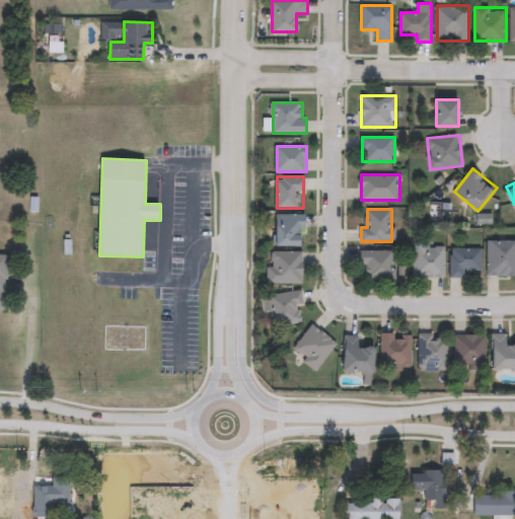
[(303,214),(303,244),(275,244),(275,214),(303,214)]
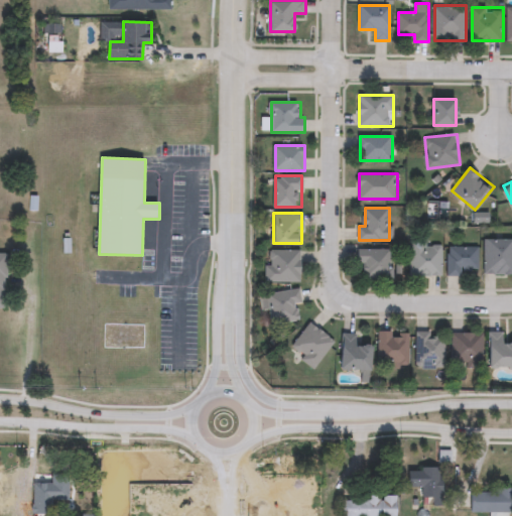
[(511,274),(486,274),(486,238),(511,238),(511,274)]
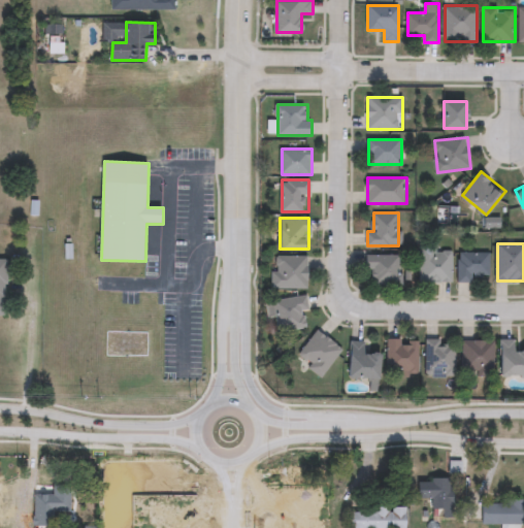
[(422,281),(422,246),(453,246),(453,281),(422,281)]
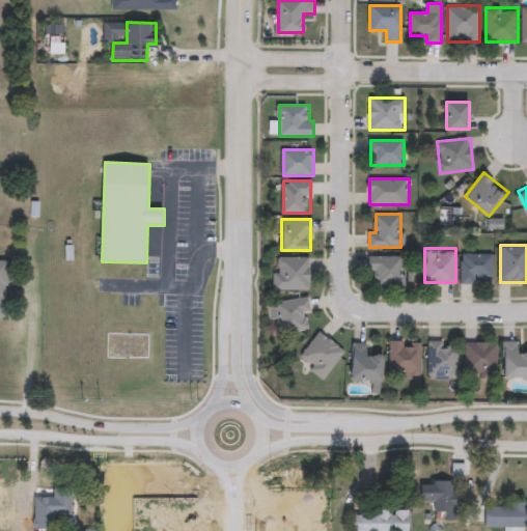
[(462,281),(462,253),(493,253),(493,281),(462,281)]
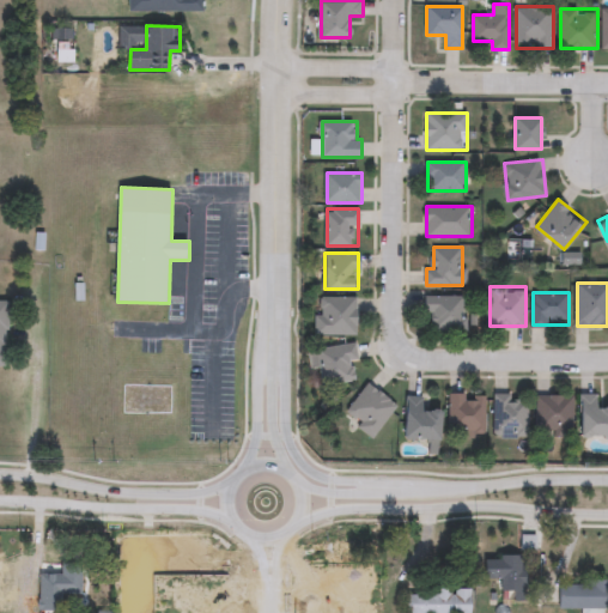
[(358,334),(320,334),(320,296),(358,296),(358,334)]
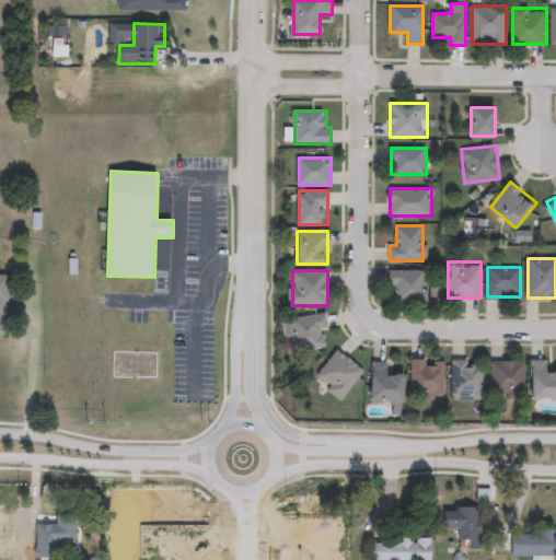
[(427,270),(427,302),(391,302),(391,270),(427,270)]
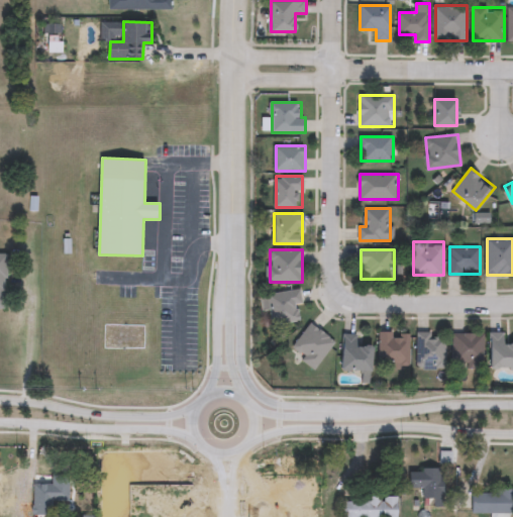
[(0,310),(9,310),(9,254),(0,253),(0,310)]
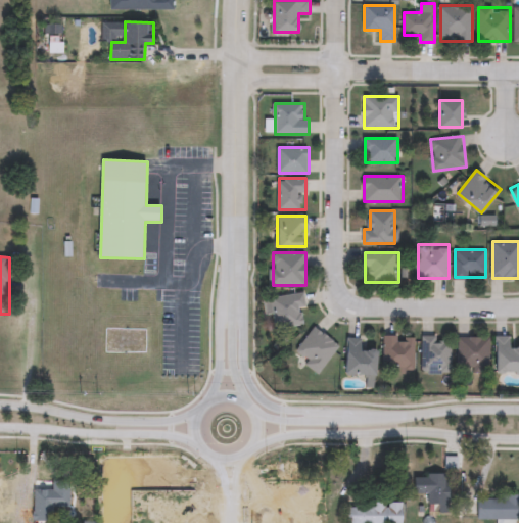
[(266,297),(303,293),(308,325),(275,328),(274,313),(267,314),(266,297)]
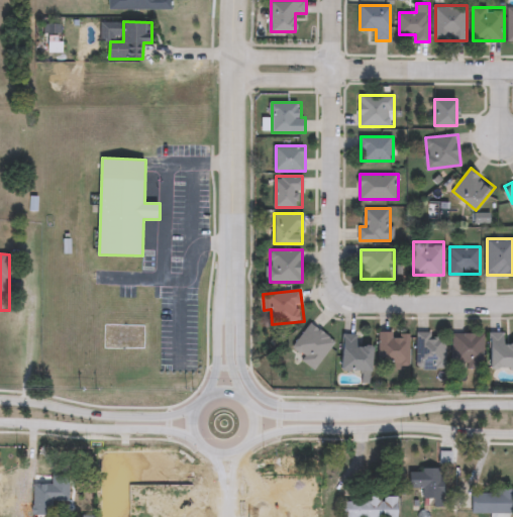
[(316,368),(291,348),(311,323),(336,342),(316,368)]
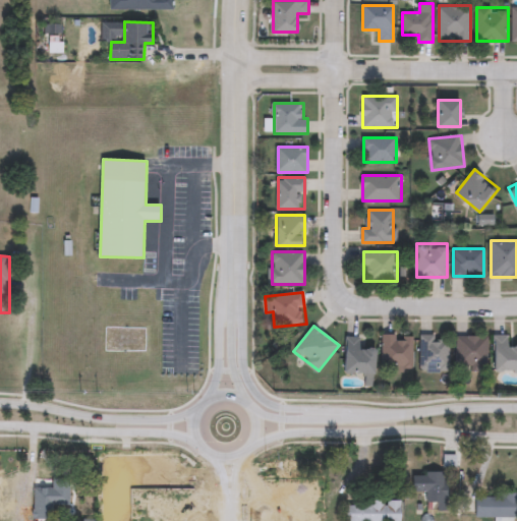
[(414,334),(414,370),(383,370),(383,334),(414,334)]
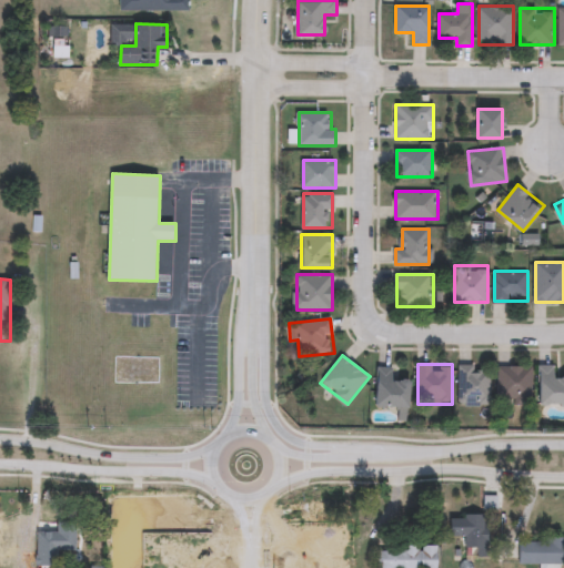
[(460,405),(460,364),(492,364),(492,405),(460,405)]
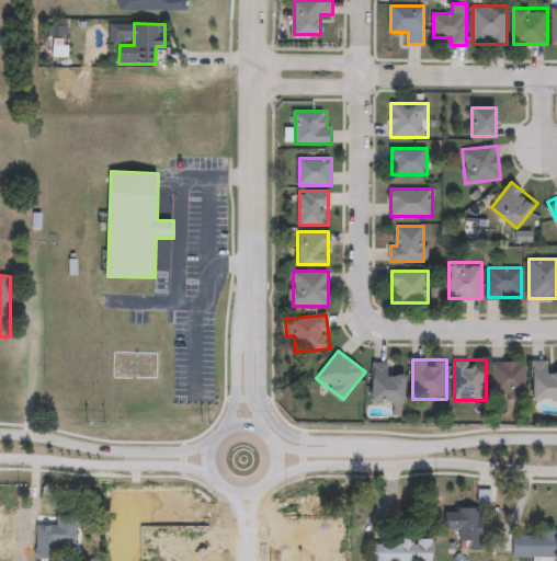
[(548,359),(548,371),(556,371),(556,400),(533,400),(533,359),(548,359)]
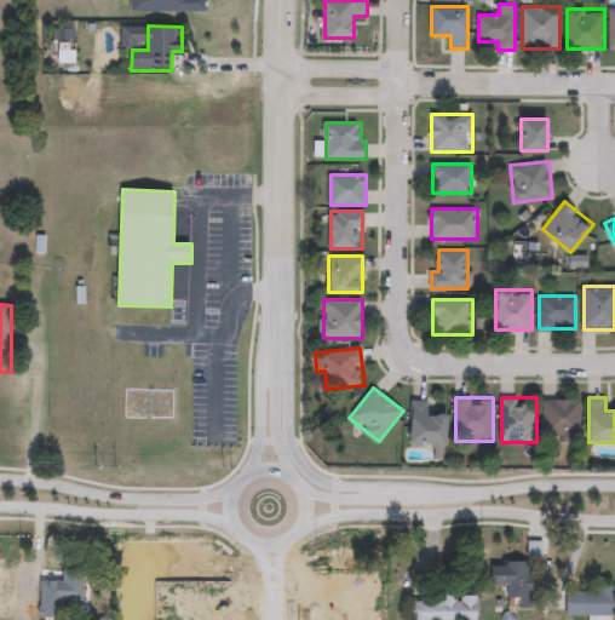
[(448,414),(446,447),(411,445),(412,400),(430,401),(430,414),(448,414)]
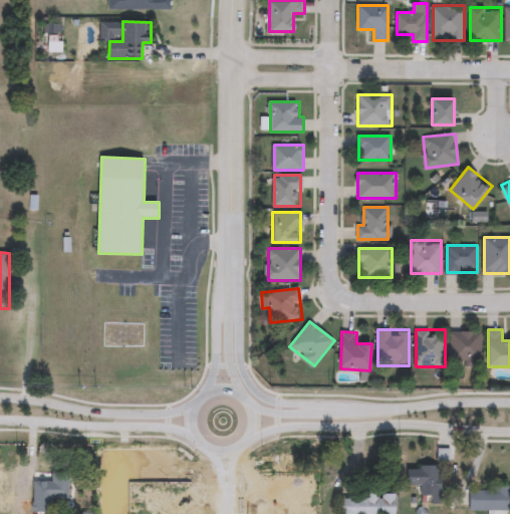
[(482,331),(482,365),(451,365),(452,331),(482,331)]
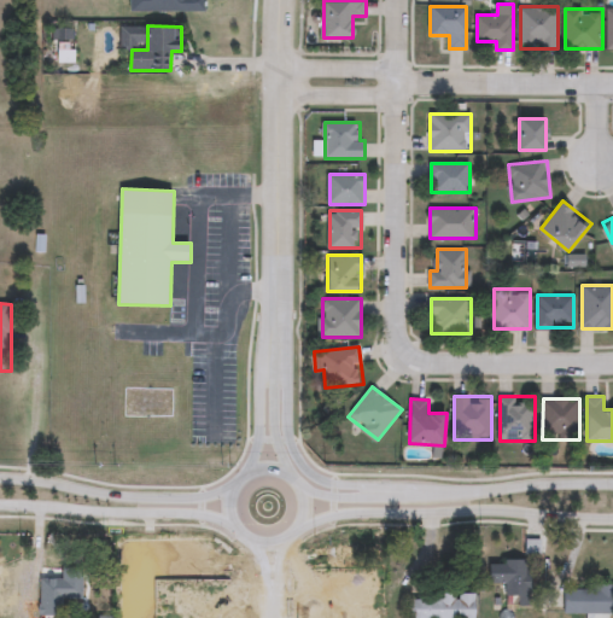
[(492,584),(492,561),(532,561),(532,602),(509,602),(509,584),(492,584)]
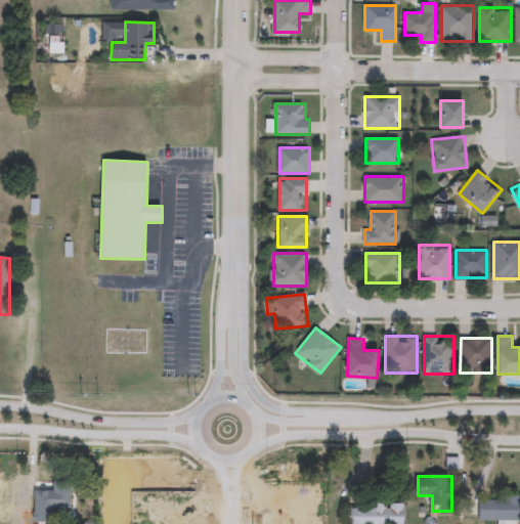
[(56,522),(36,522),(36,490),(73,490),(73,510),(56,510),(56,522)]
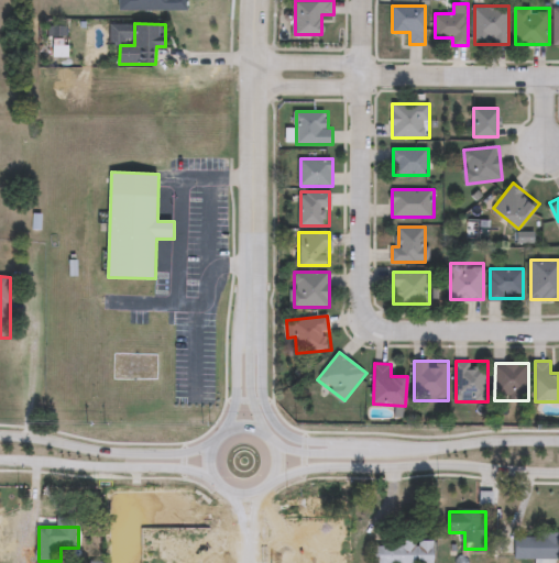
[(558,559),(504,559),(504,537),(558,537),(558,559)]
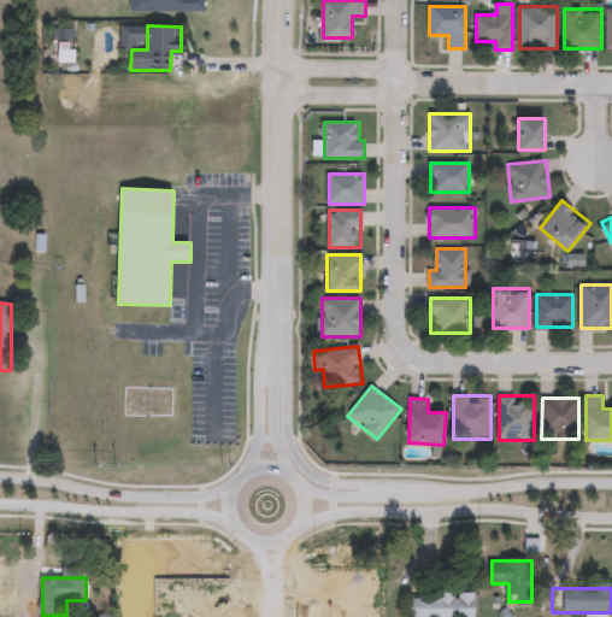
[(442,598),(442,594),(478,594),(478,616),(412,616),(412,598),(442,598)]
